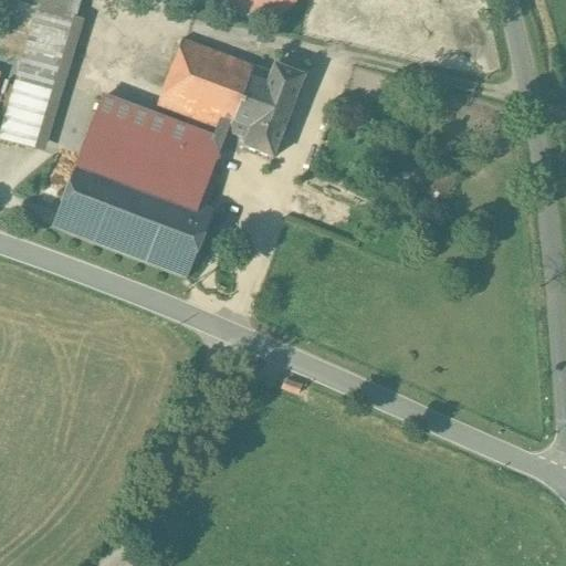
[(39,0),(37,10),(73,21),(74,21),(74,20),(80,0),(39,0)]
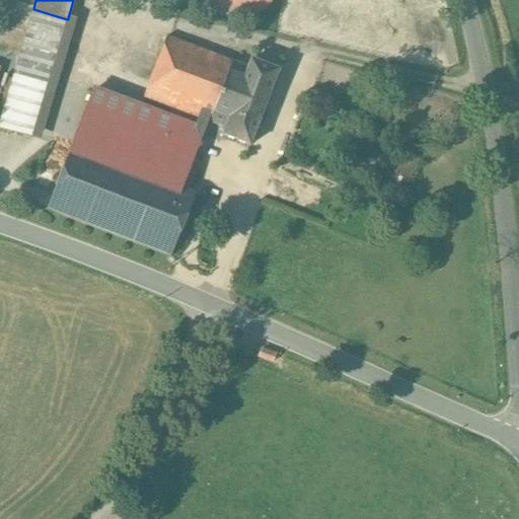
[(193,0),(194,11),(276,10),(275,0),(193,0)]
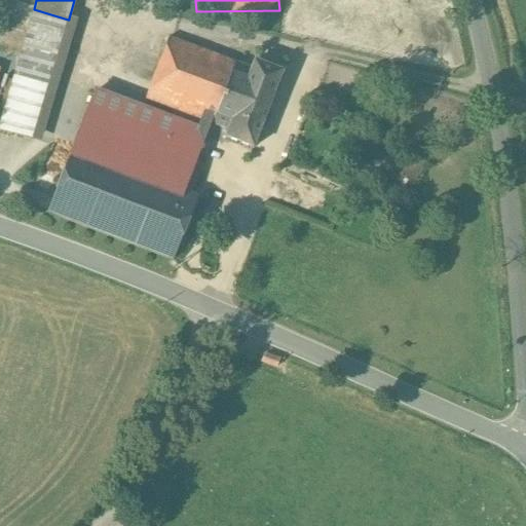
[(68,20),(34,9),(30,24),(64,34),(68,20)]
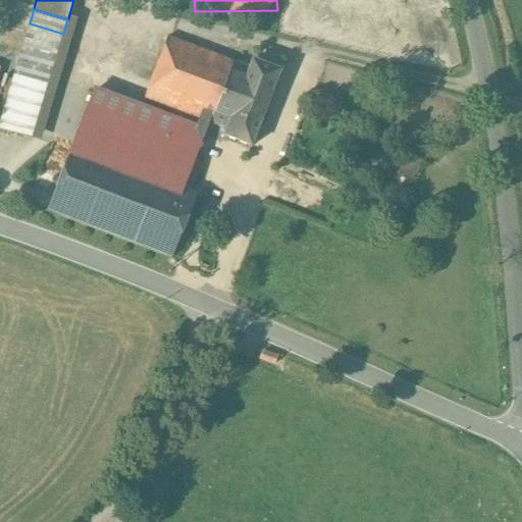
[(30,23),(0,125),(0,131),(33,140),(63,34),(30,23)]
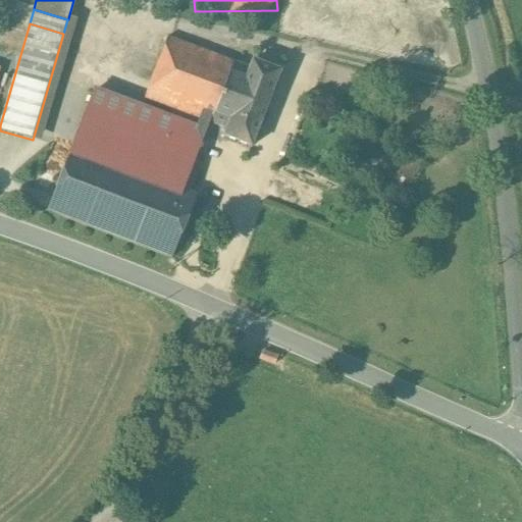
[(232,63),(168,39),(145,99),(172,110),(209,123),(232,63)]
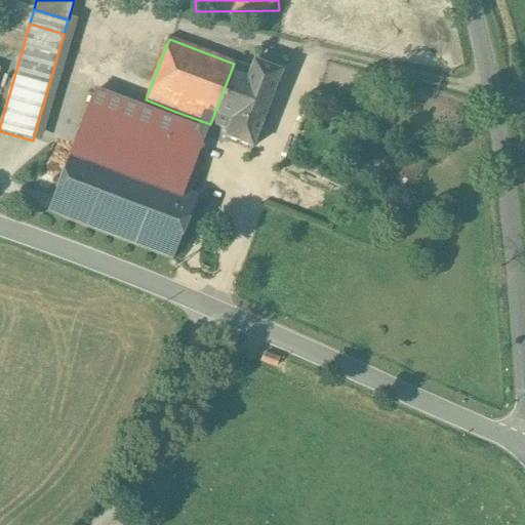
[(251,70),(234,64),(210,124),(228,131),(225,138),(252,149),(281,73),(253,63),(251,70)]
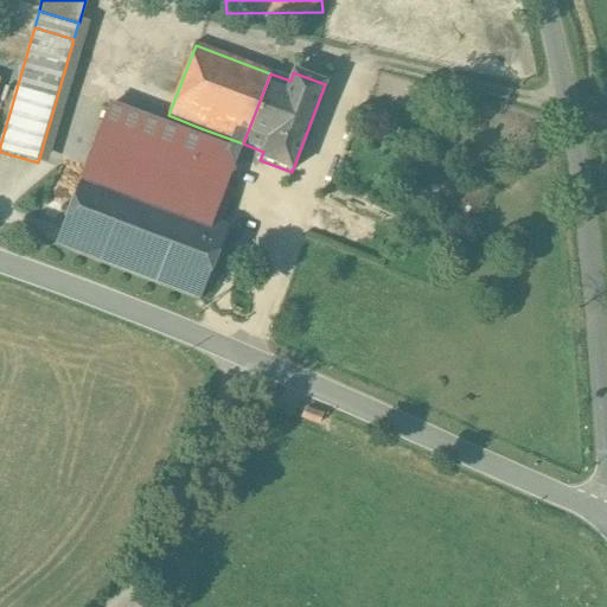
[(196,141),(107,108),(55,247),(199,301),(227,228),(212,223),(243,144),(200,128),(196,141)]
